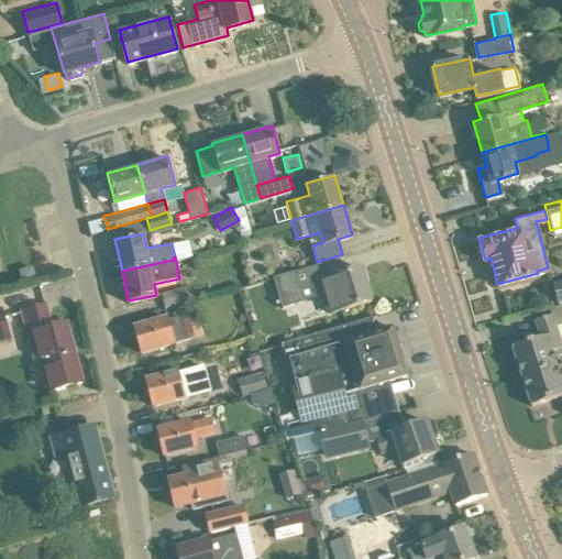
[(20,269),(23,281),(35,277),(32,265),(20,269)]
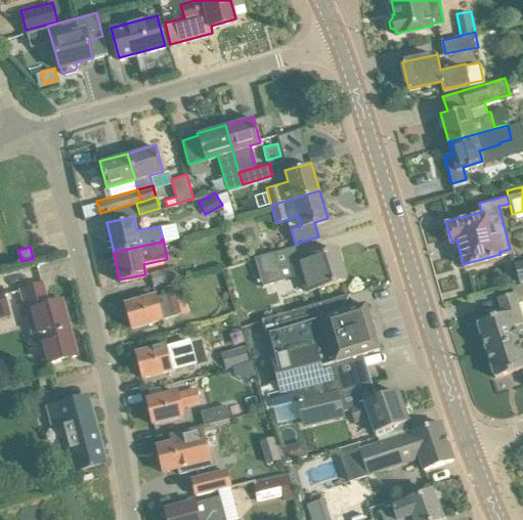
[(301,259),(292,262),(295,274),(300,272),(305,290),(345,277),(336,248),(311,255),(311,256),(301,259)]
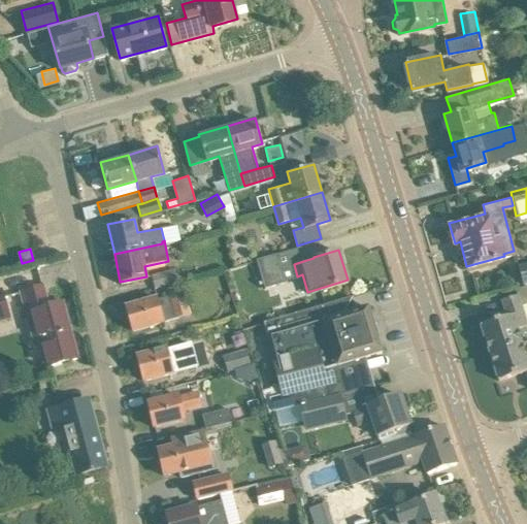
[(278,254),(259,260),(266,286),(286,280),(278,254)]
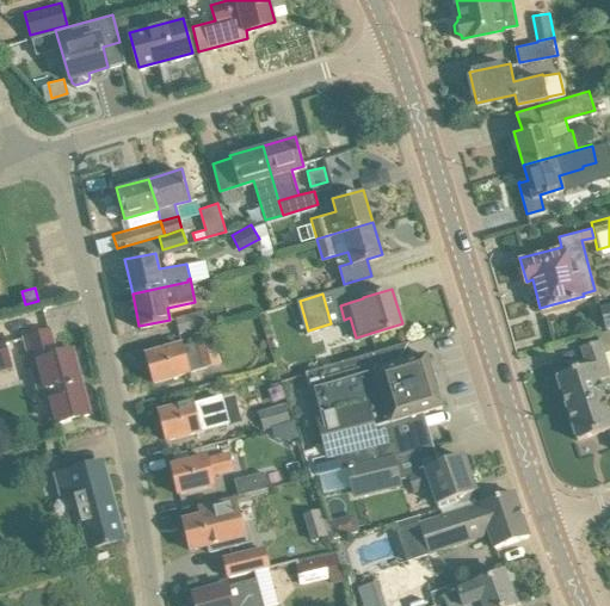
[(609,301),(598,304),(605,327),(609,326),(609,301)]
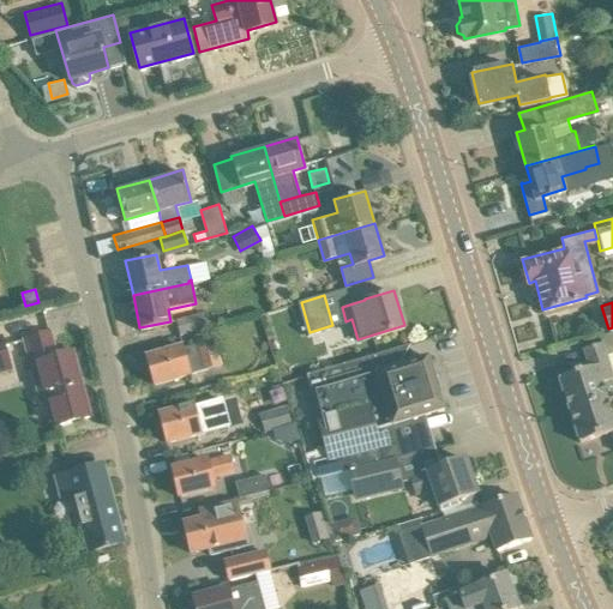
[(176,318),(180,332),(209,324),(204,311),(176,318)]
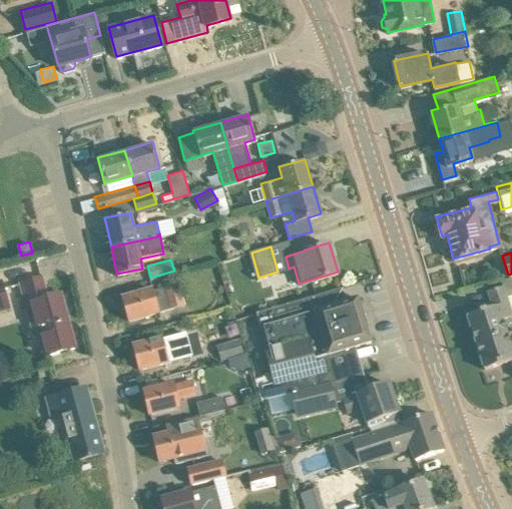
[(20,282),(25,301),(32,329),(40,327),(47,353),(74,346),(60,292),(50,294),(44,275),(20,282)]
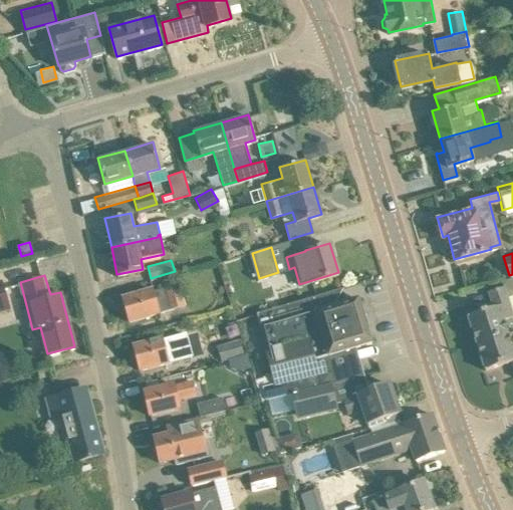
[(493,306),(468,314),(476,341),(506,331),(502,317),(512,313),(506,291),(512,288),(512,277),(502,281),(503,284),(487,289),(493,306)]
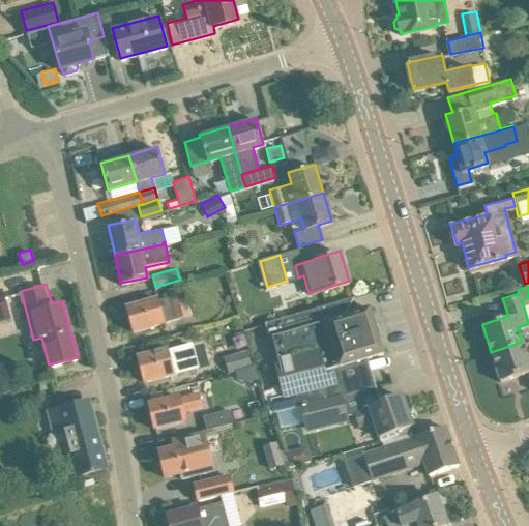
[(0,321),(11,318),(3,288),(0,288),(0,321)]
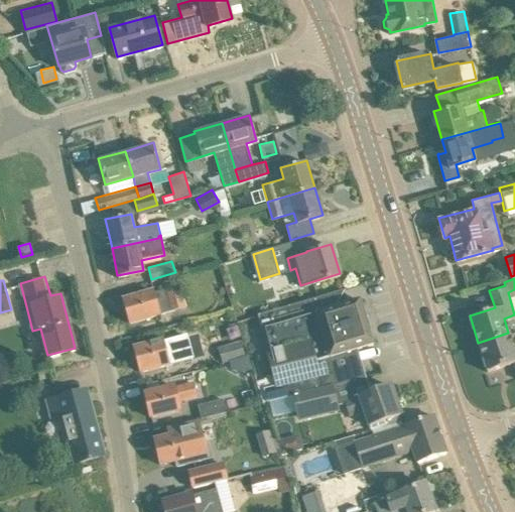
[(151,289),(123,297),(129,322),(161,312),(183,305),(176,281),(165,284),(166,287),(152,292),(151,289)]
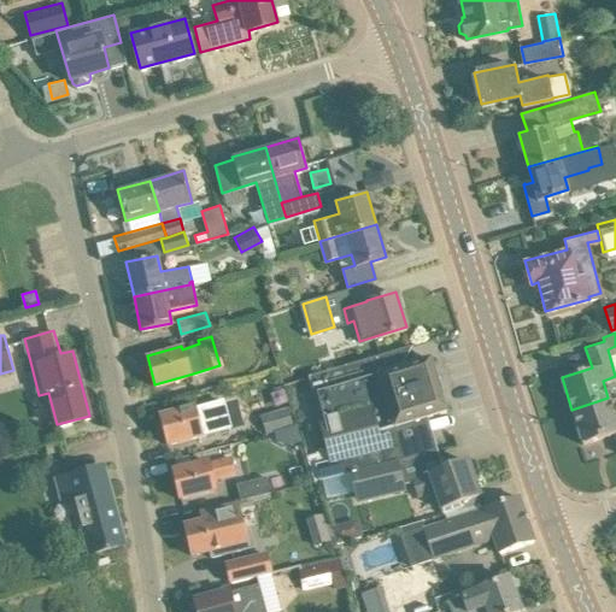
[(416,362),(411,345),(306,375),(327,447),(306,453),(314,480),(348,470),(348,471),(398,459),(436,449),(433,437),(396,448),(391,431),(374,374),(416,362)]
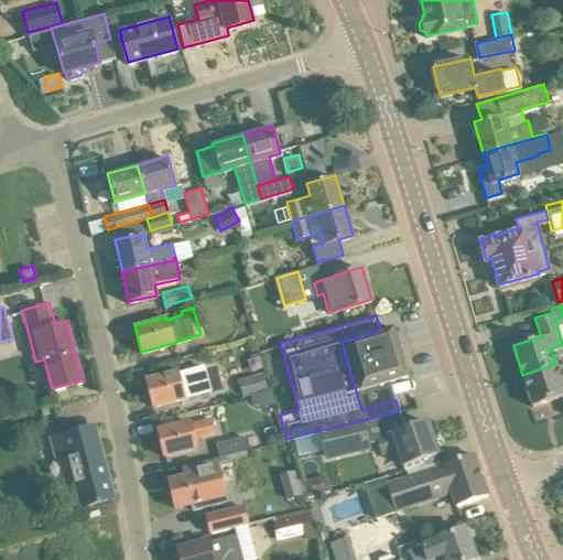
[(393,327),(380,331),(342,342),(357,395),(408,379),(393,327)]
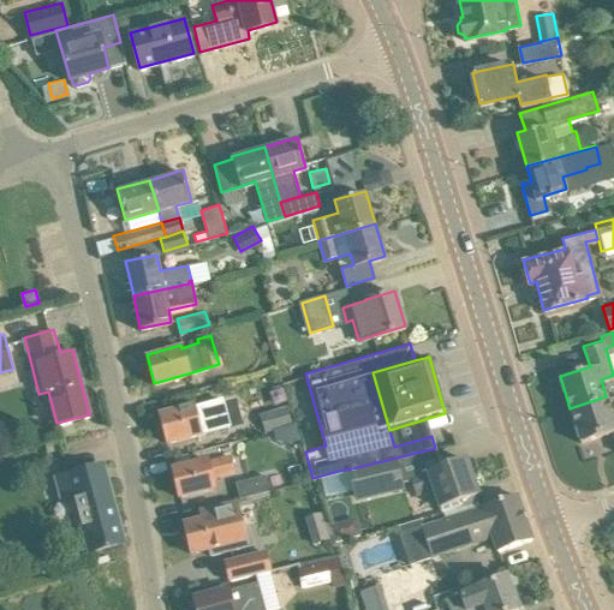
[(606,396),(570,408),(580,441),(610,431),(613,440),(613,410),(612,412),(606,396)]
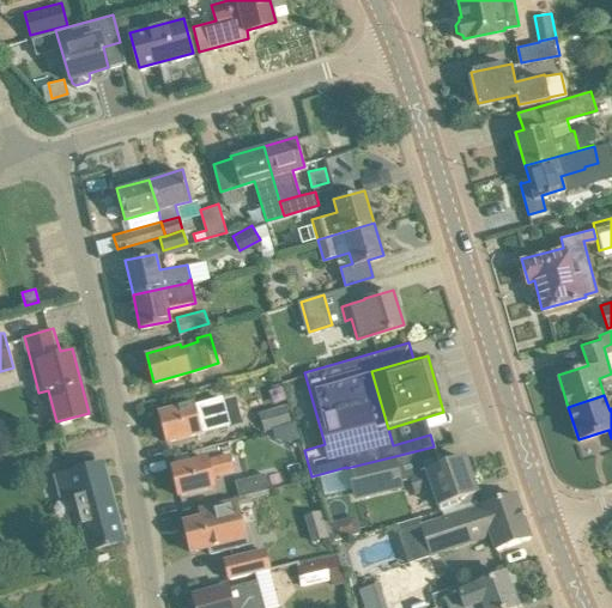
[(192,401),(158,409),(167,439),(228,423),(222,397),(193,405),(192,401)]
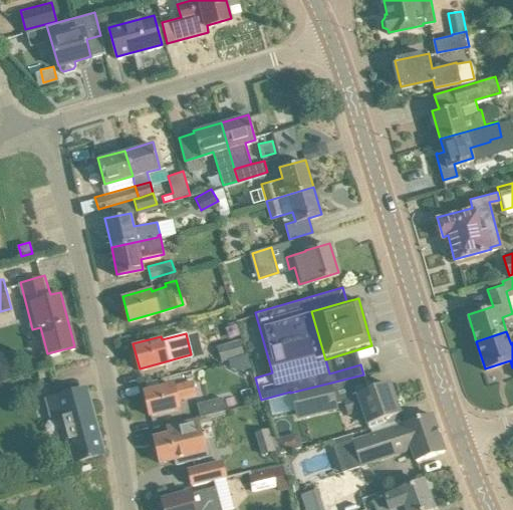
[(218,344),(222,359),(245,353),(241,338),(218,344)]
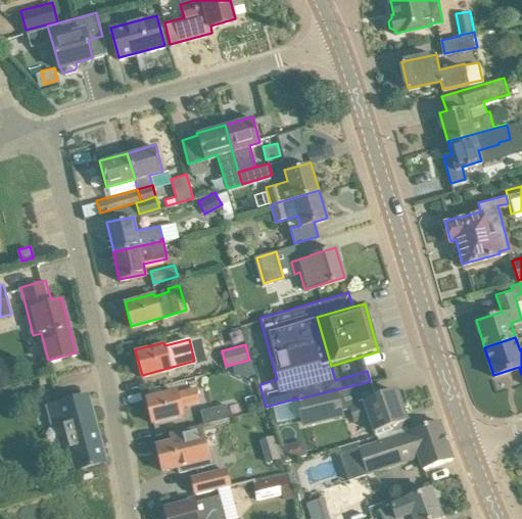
[(146,395),(151,421),(182,414),(180,405),(199,400),(196,387),(177,391),(176,388),(146,395)]
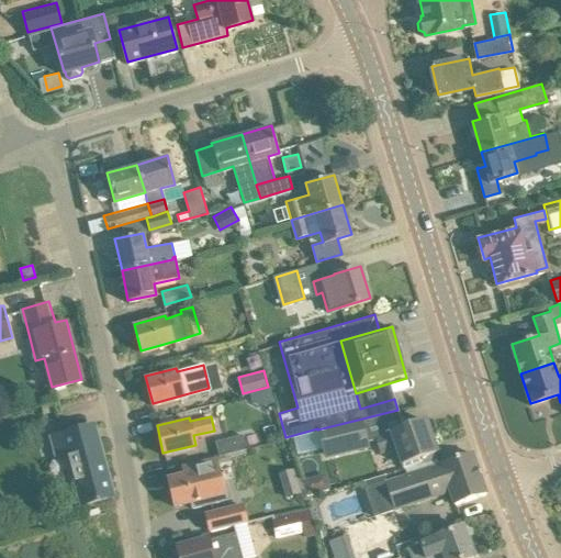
[(374,436),(380,450),(395,445),(402,461),(436,449),(425,417),(390,430),(391,431),(374,436)]
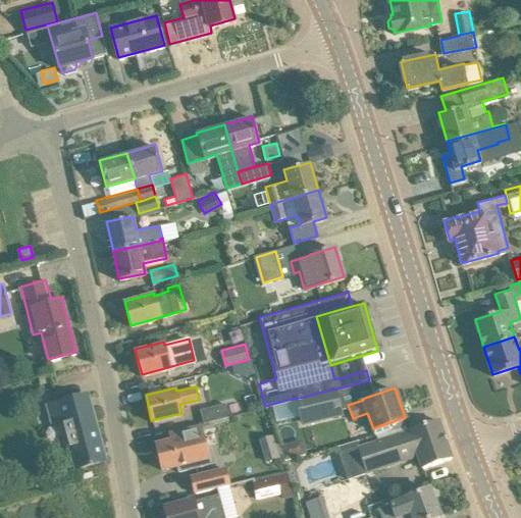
[(336,389),(295,399),(302,424),(342,413),(336,389)]
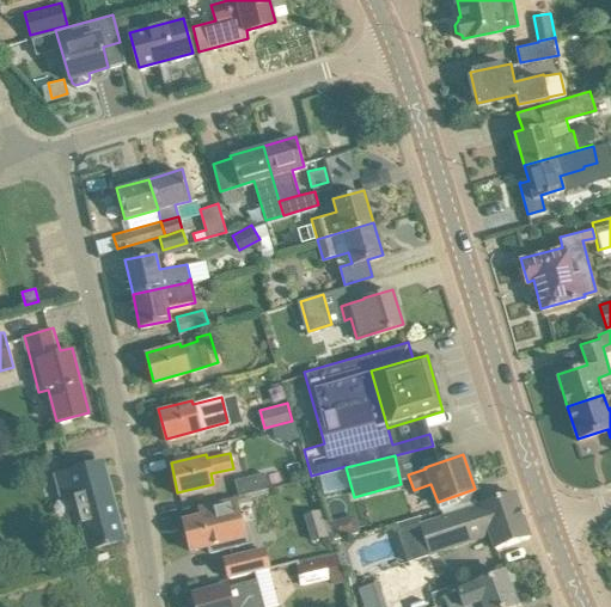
[(55,473),(60,494),(65,492),(66,497),(74,496),(89,547),(123,538),(102,460),(67,470),(55,473)]
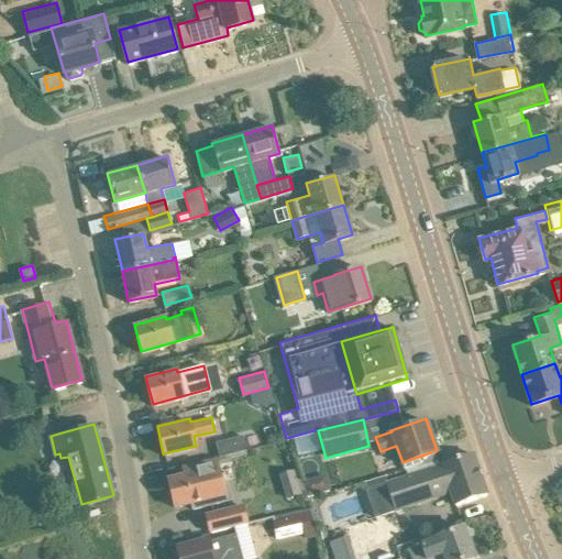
[(217,441),(220,456),(248,448),(245,436),(217,441)]
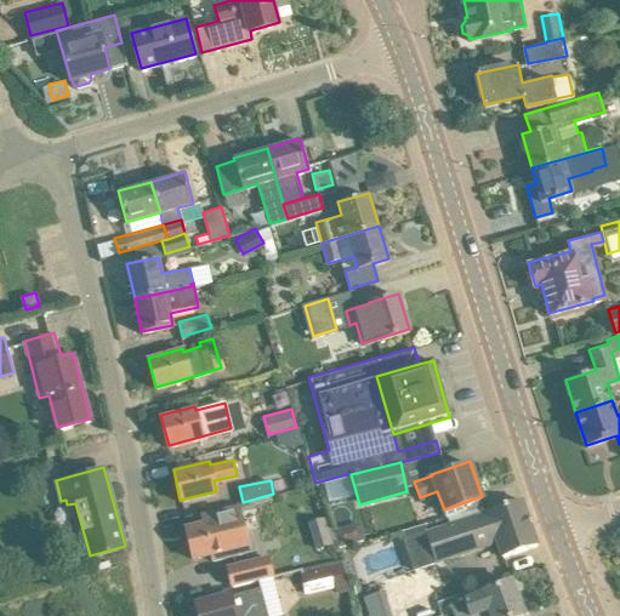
[(521,497),(424,531),(433,559),(496,539),(501,555),(536,543),(521,497)]
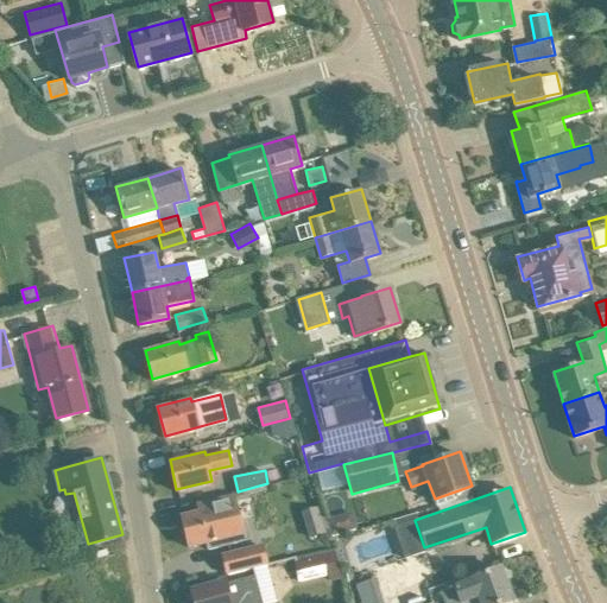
[(200,511),(181,515),(188,545),(207,540),(208,547),(244,538),(239,521),(240,521),(233,493),(197,501),(200,511)]
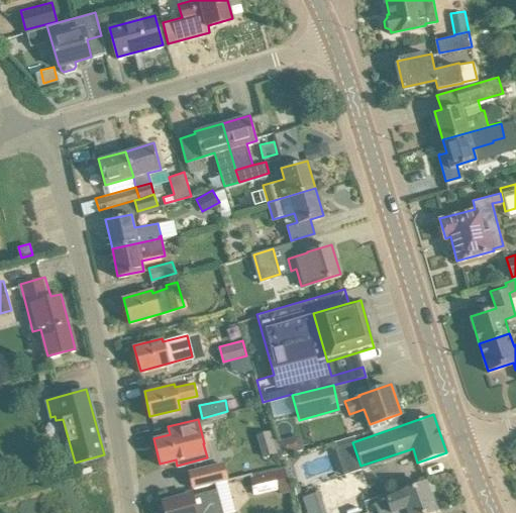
[(283,438),(278,440),(281,452),(292,449),(290,442),(283,438)]
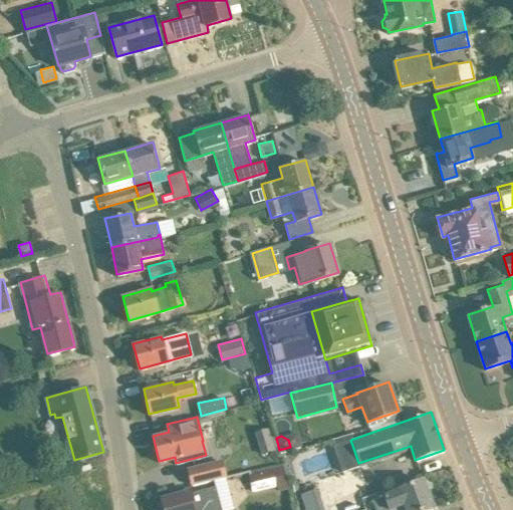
[(79,459),(42,470),(45,481),(82,470),(79,459)]
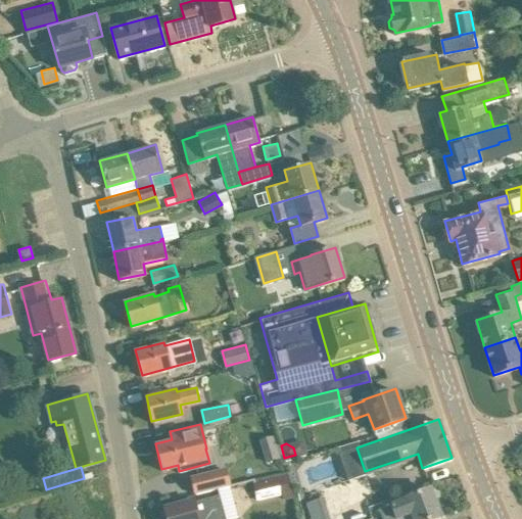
[(225,467),(191,476),(195,491),(217,486),(229,483),(225,467)]
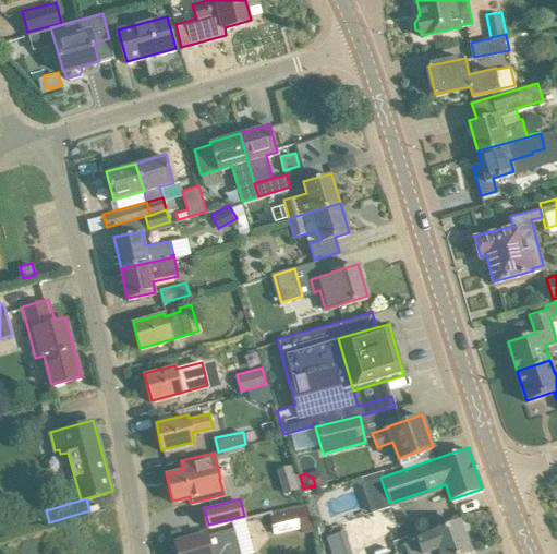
[(306,507),(304,507),(273,516),(270,516),(274,532),(302,526),(303,530),(311,528),(306,507)]
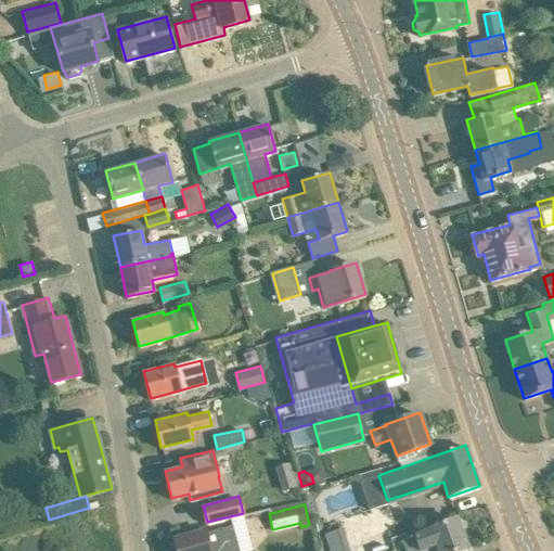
[(456,517),(414,534),(403,538),(407,550),(460,550),(467,548),(456,517)]
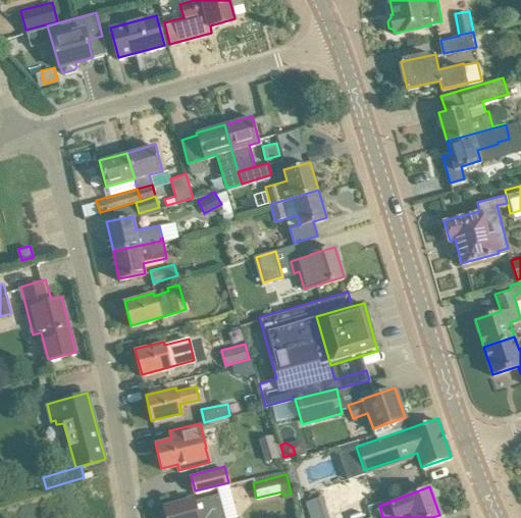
[(164,506),(166,517),(224,517),(218,493),(193,500),(193,498),(164,506)]
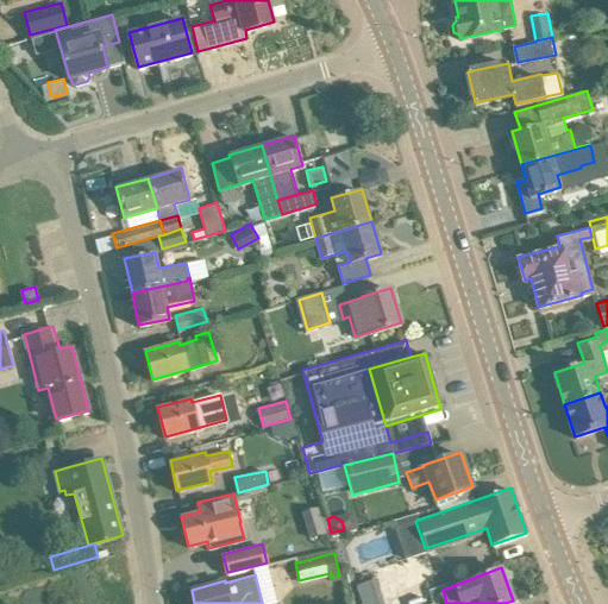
[(424,576),(396,583),(402,603),(428,597),(424,576)]
